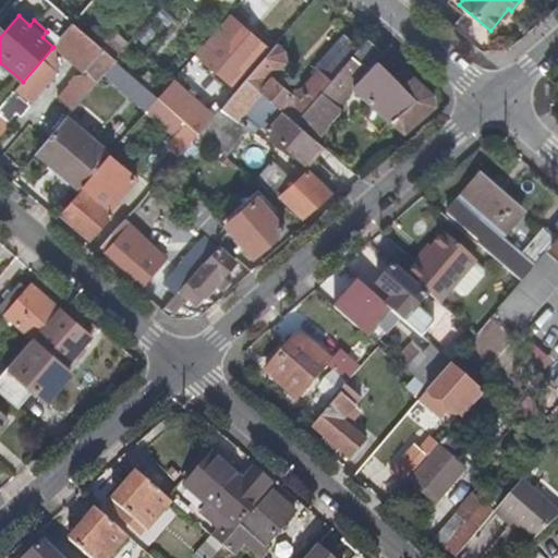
[(230,16),(209,40),(222,52),(210,68),(231,86),(245,71),(242,69),(263,45),(230,16)]
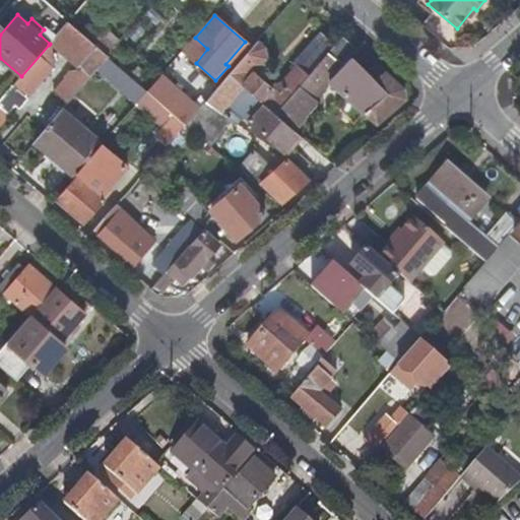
[(88,25),(102,38),(108,30),(111,28),(96,16),(88,25)]
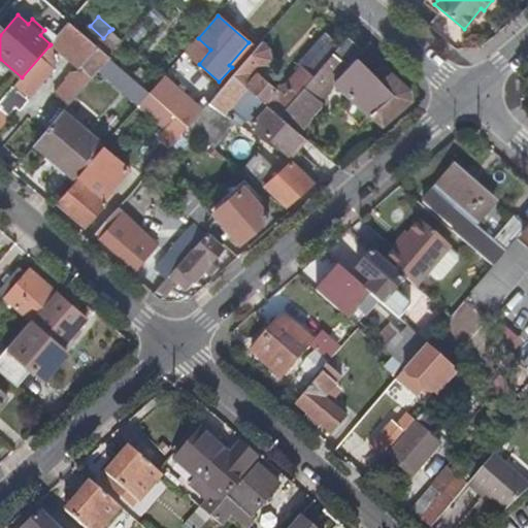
[(61,99),(68,105),(110,58),(96,46),(69,23),(52,43),(84,70),(61,99)]
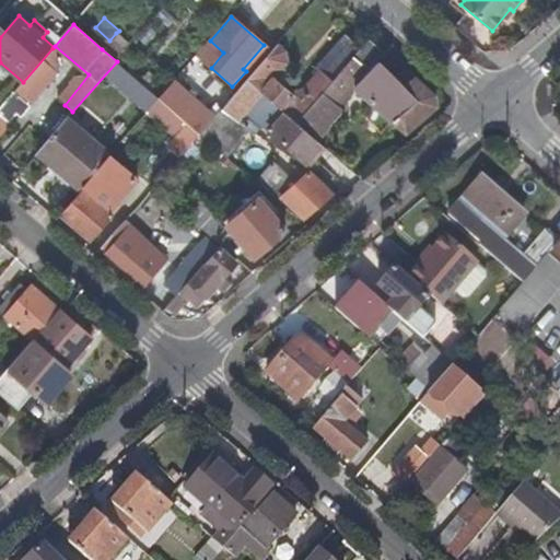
[(109,41),(102,49),(117,61),(130,46),(116,33),(109,41)]
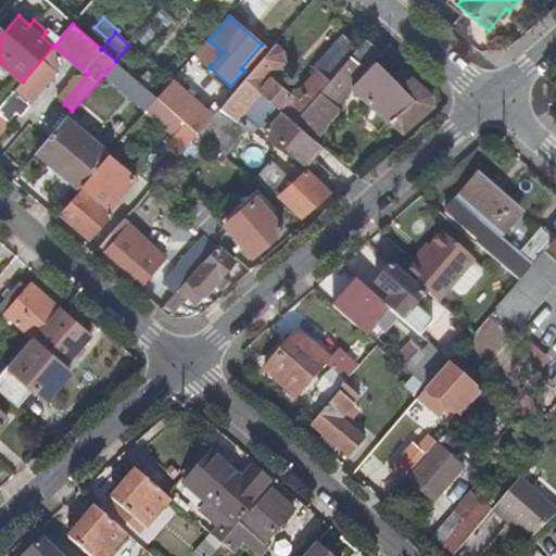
[(261,91),(283,112),(295,122),(351,57),(358,48),(345,36),(318,66),(323,72),(316,75),(304,89),(292,92),(289,95),(272,78),(285,63),(283,52),(275,45),(245,79),(261,91)]
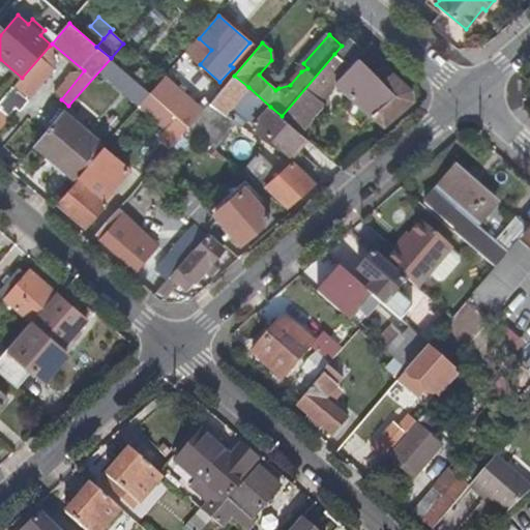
[(353,64),(363,53),(348,38),(342,46),(334,54),(350,66),(353,64)]
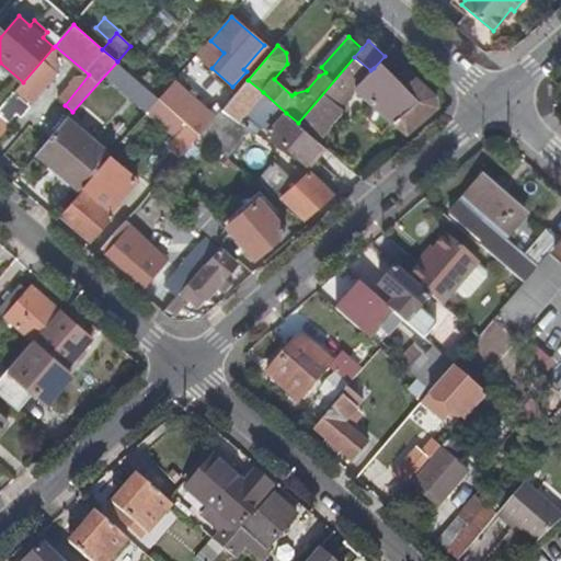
[(23,82),(15,92),(31,105),(37,98),(32,91),(57,61),(53,48),(23,82)]
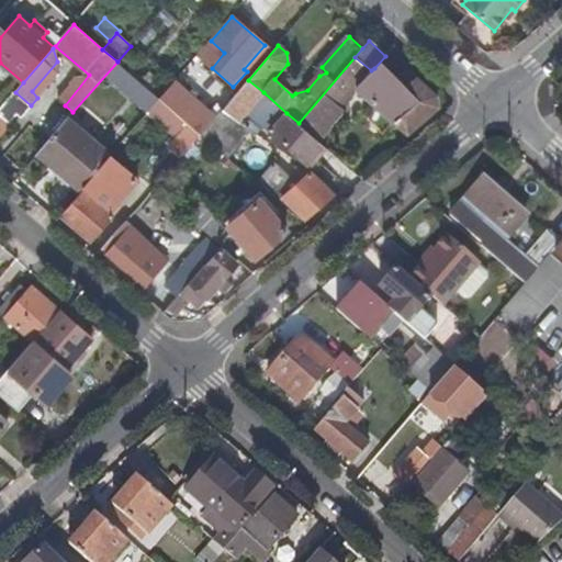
[(299,123),(316,138),(344,108),(341,104),(359,87),(407,134),(436,109),(436,96),(418,79),(407,88),(400,80),(392,86),(374,68),(371,70),(355,57),(299,123)]
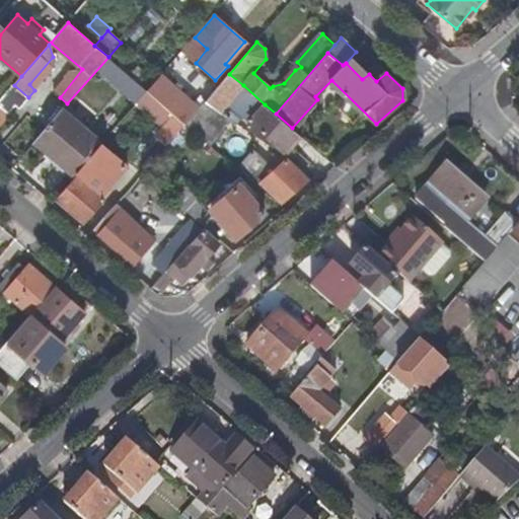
[(163,74),(148,91),(157,99),(172,82),(163,74)]
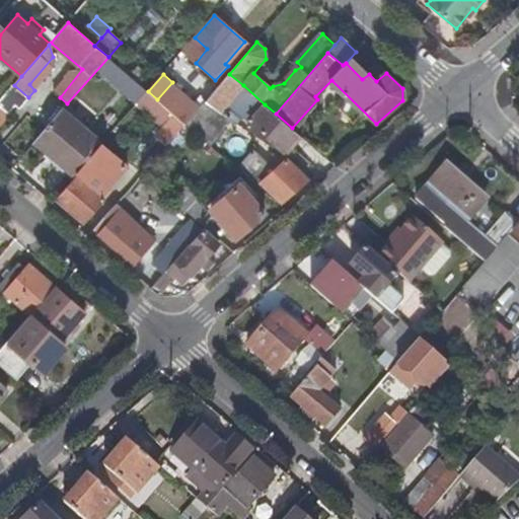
[(225,106),(229,101),(243,85),(229,74),(212,94),(225,106)]
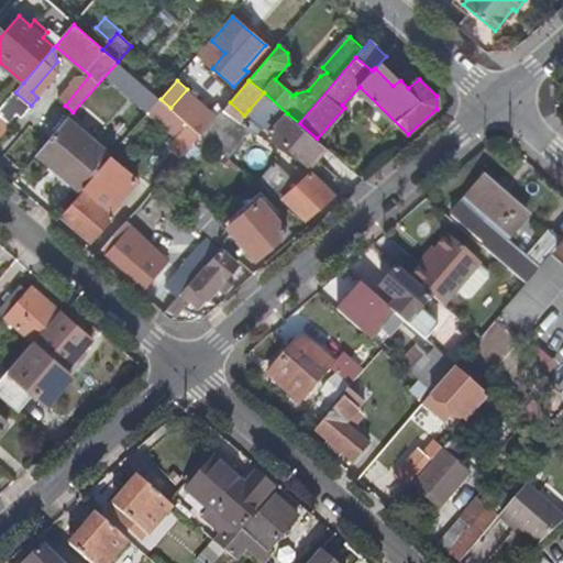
[(249,110),(273,131),(287,113),(264,92),(249,110)]
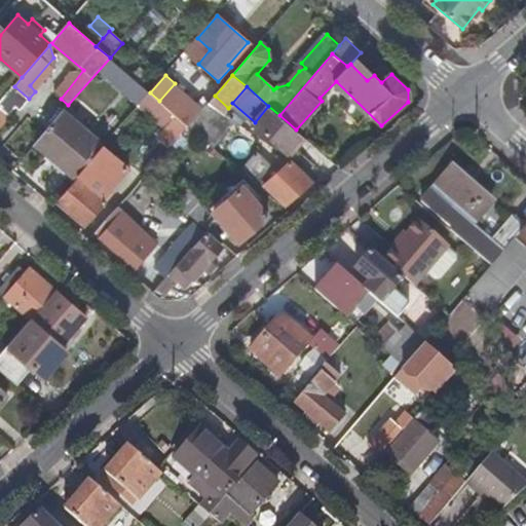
[(150,92),(140,104),(178,138),(189,125),(177,115),(159,101),(150,92)]
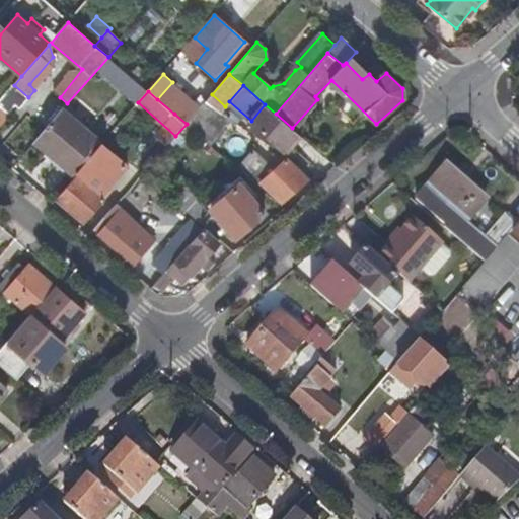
[(211,95),(203,103),(223,122),(230,114),(211,95)]
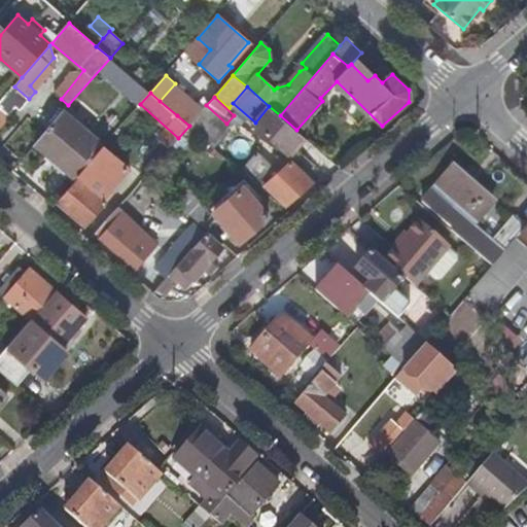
[(199,134),(209,143),(226,124),(206,105),(195,118),(189,126),(199,134)]
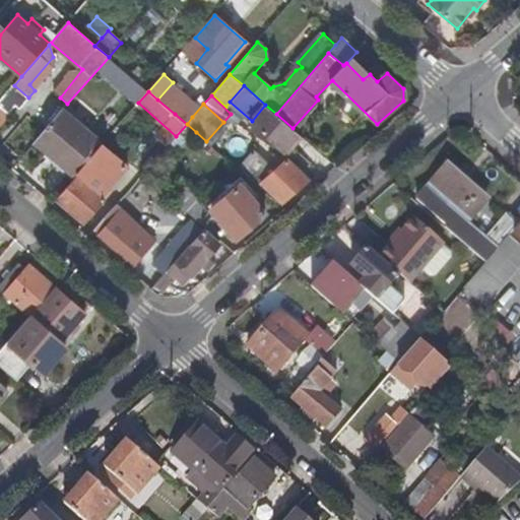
[(284,149),(299,134),(293,128),(276,114),(265,105),(252,121),(284,149)]
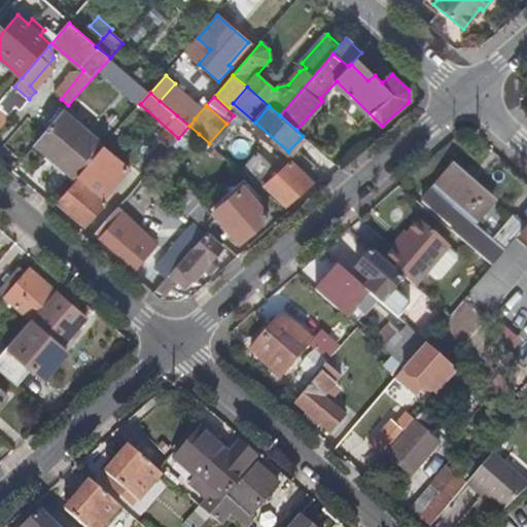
[(183,108),(177,115),(189,126),(195,118),(183,108)]
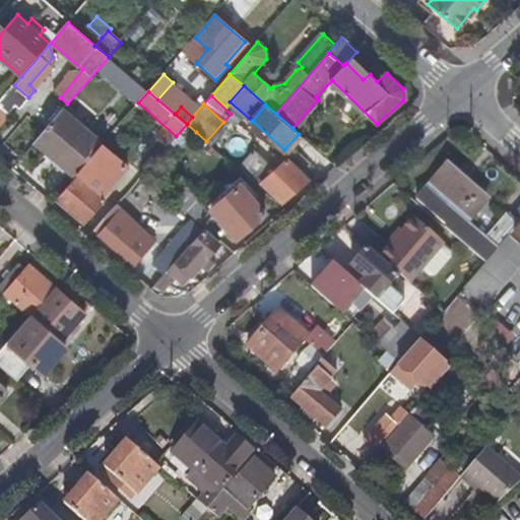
[(62,109),(36,140),(74,175),(102,143),(62,109)]
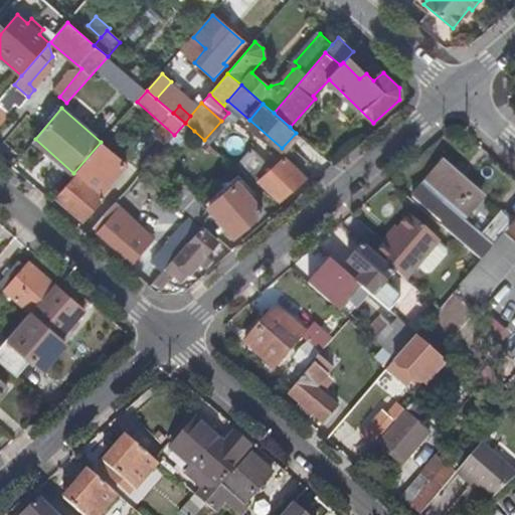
[(174,135),(169,141),(178,149),(194,131),(185,123),(174,135)]
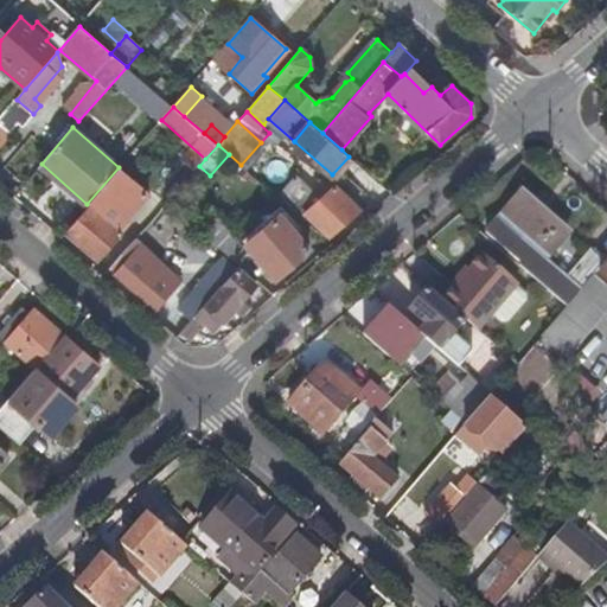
[(119,167),(87,204),(91,208),(121,230),(151,195),(119,167)]
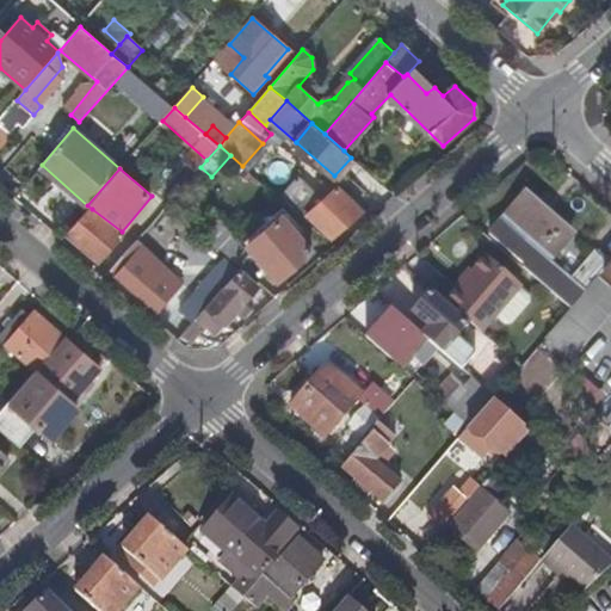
[(282,201),(316,230),(321,226),(334,239),(360,213),(337,187),(319,203),(307,193),(312,190),(298,180),(282,201)]
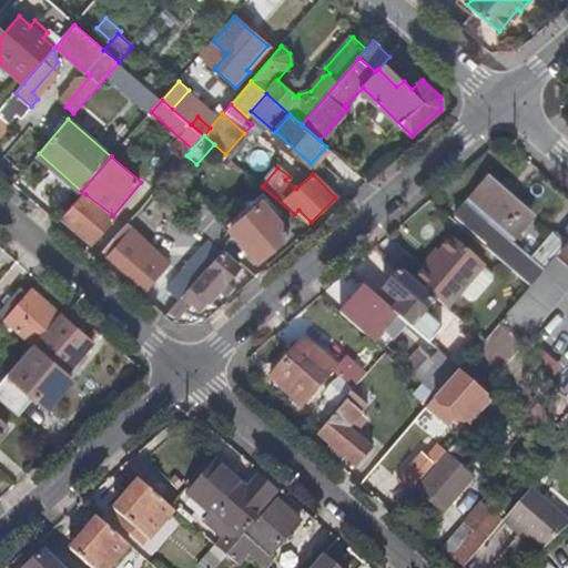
[(488,243),(486,247),(530,286),(557,256),(558,255),(567,245),(553,232),(530,257),(510,241),(530,217),(486,179),(455,214),(488,243)]
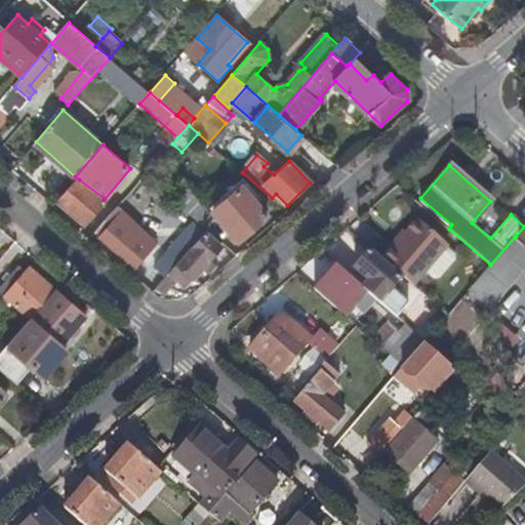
[(105,199),(79,179),(59,201),(86,225),(108,201),(105,199)]
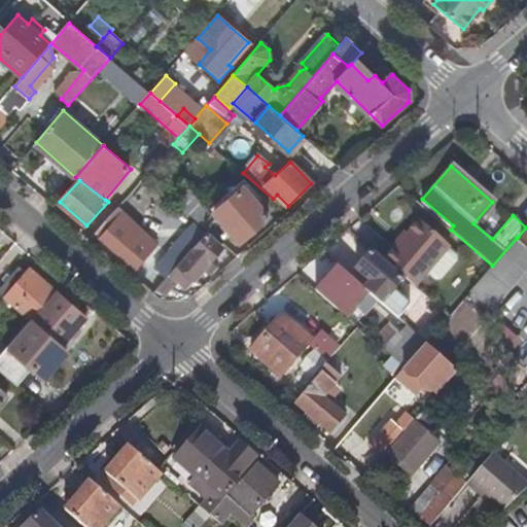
[(203,224),(215,210),(185,184),(173,198),(203,224)]
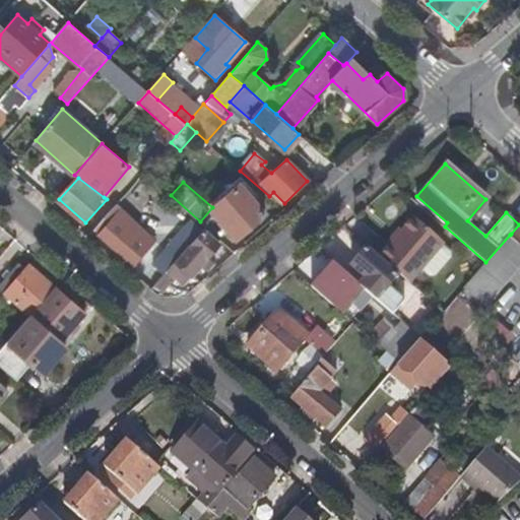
[(241,184),(212,207),(237,237),(266,213),(241,184)]
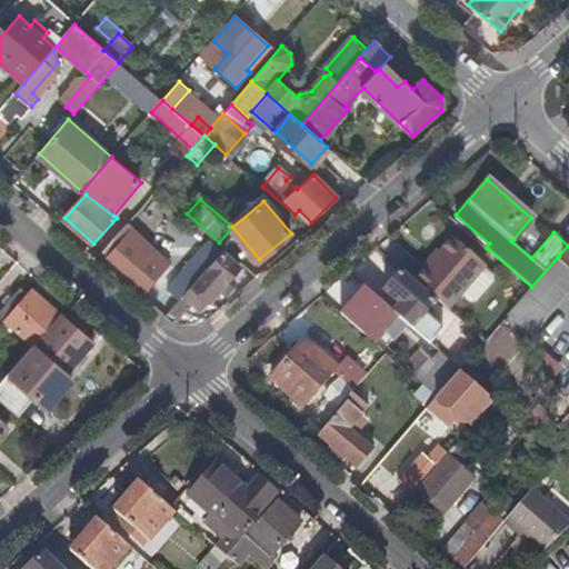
[(120,235),(105,252),(119,266),(117,270),(122,276),(126,272),(138,282),(141,280),(149,288),(162,273),(157,267),(162,260),(137,237),(131,245),(120,235)]
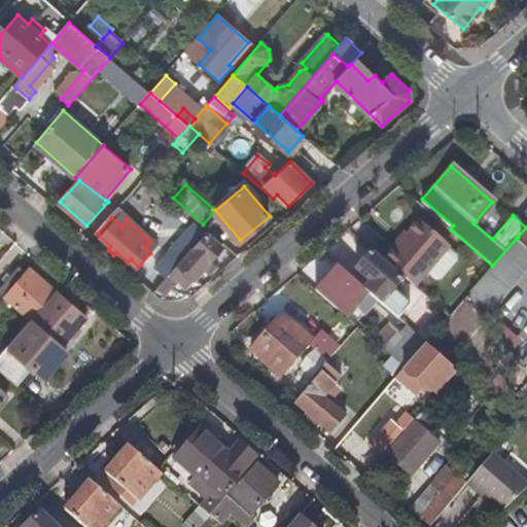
[(420,221),(385,261),(415,287),(450,246),(420,221)]
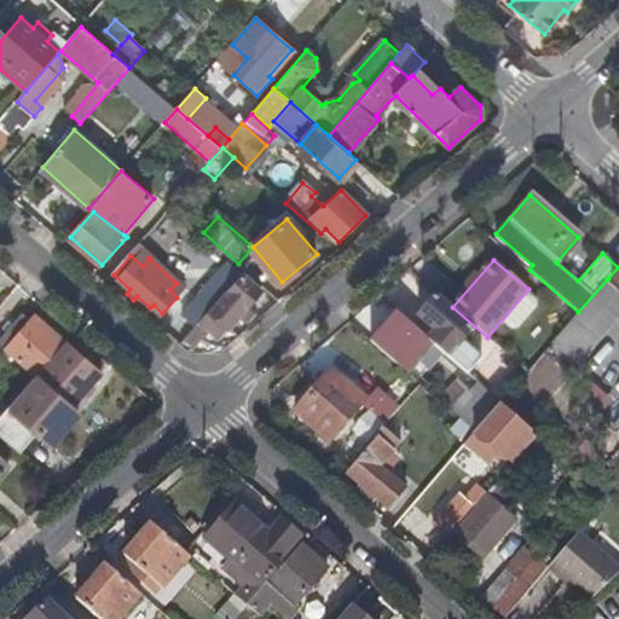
[(618,265),(618,267),(608,278),(618,287),(618,265)]
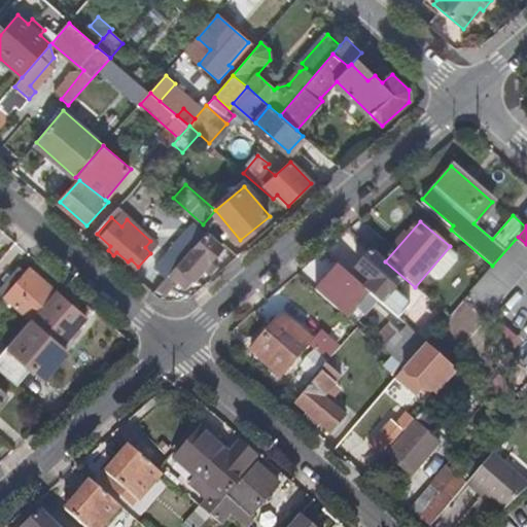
[(184,258),(180,265),(196,279),(222,248),(206,233),(184,258)]
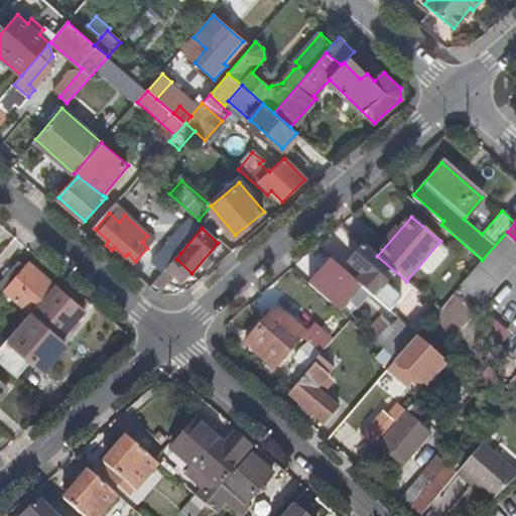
[(515,242),(506,233),(482,260),(462,284),(482,301),(515,261),(515,242)]
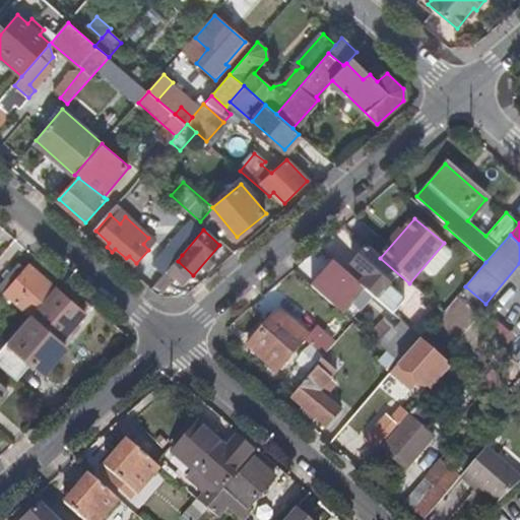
[(156,265),(166,274),(178,261),(182,255),(172,247),(156,265)]
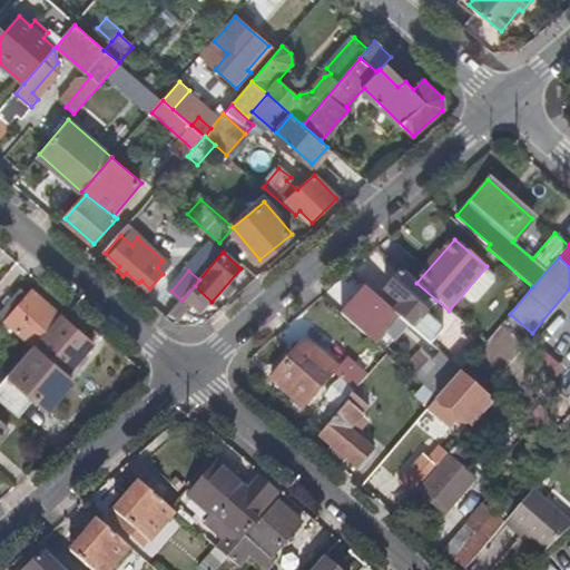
[(400,304),(393,311),(399,316),(430,343),(442,331),(424,315),(434,302),(400,273),(385,290),(400,304)]
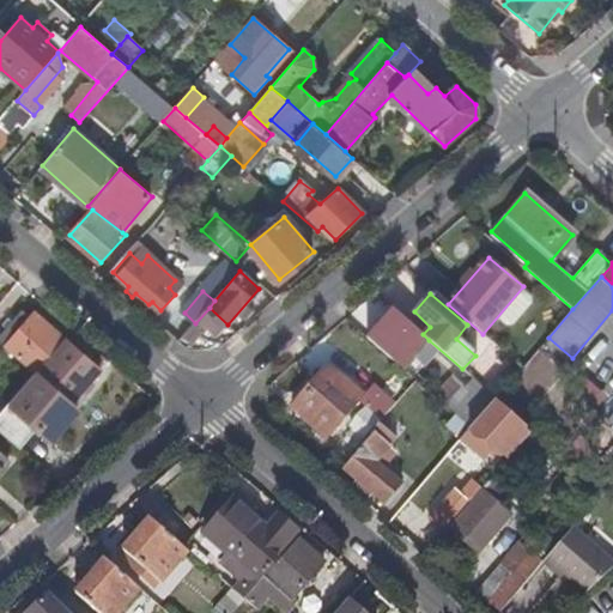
[(375,331),(353,311),(345,319),(404,369),(429,340),(423,334),(393,309),(375,331)]
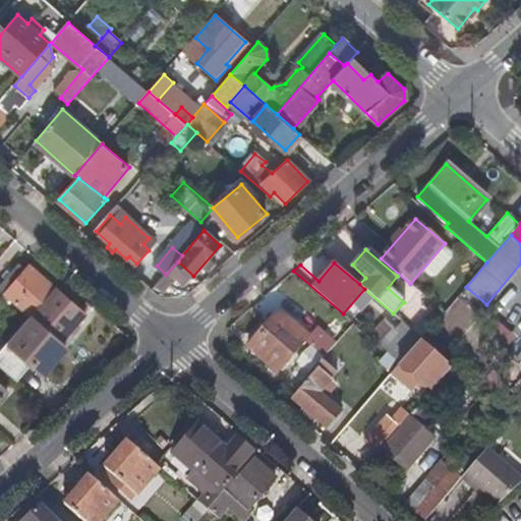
[(0,288),(31,315),(56,287),(30,264),(25,269),(20,265),(0,287),(0,288)]
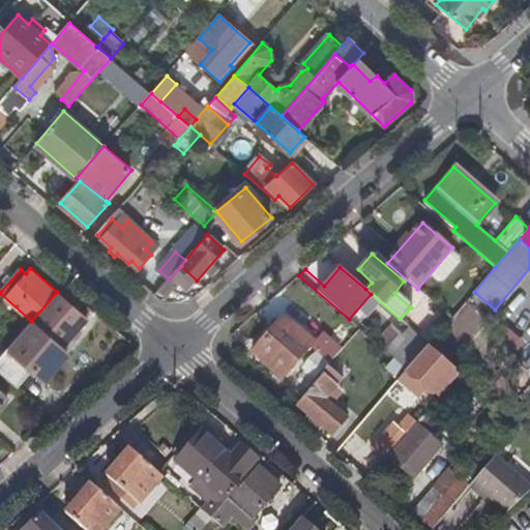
[(87,319),(57,292),(31,321),(61,348),(87,319)]
